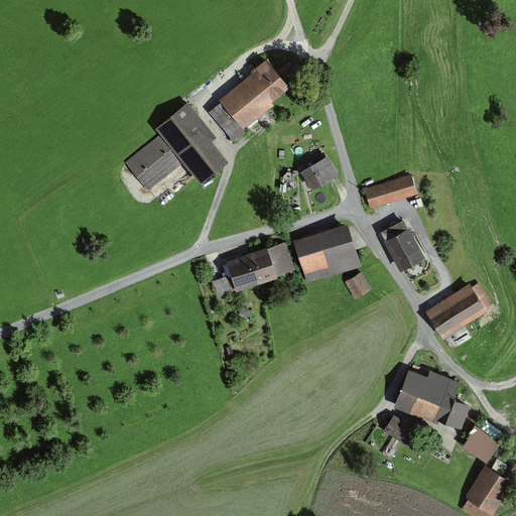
[(290,88),(265,60),(222,101),(245,129),(290,88)]
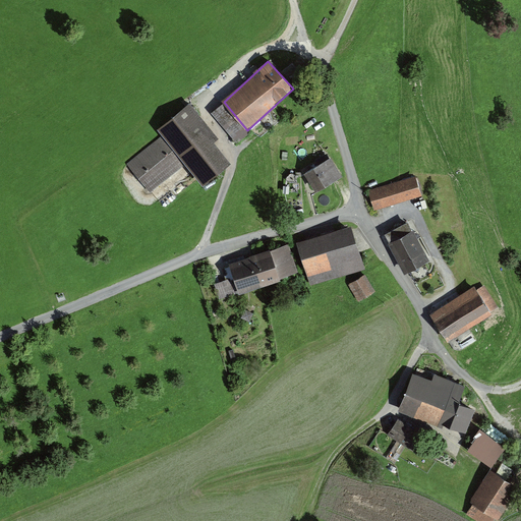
[(222,138),(190,100),(158,126),(166,135),(130,165),(152,191),(186,163),(205,184),(232,162),(216,143),(222,138)]
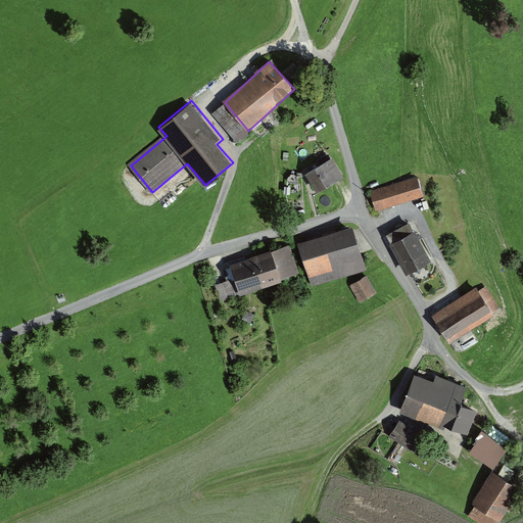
[(334,157),(306,175),(318,193),(345,176),(334,157)]
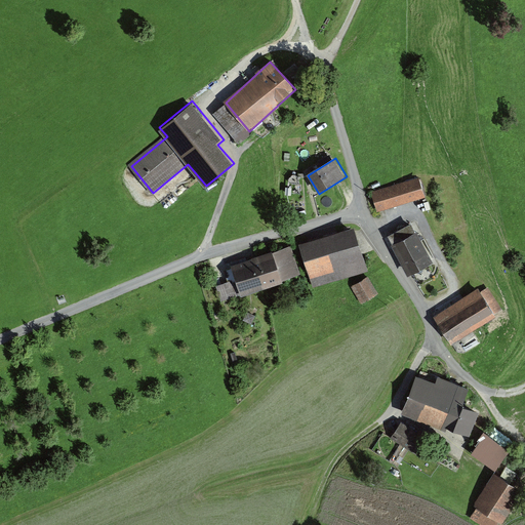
[(419,177),(373,192),(379,212),(426,198),(419,177)]
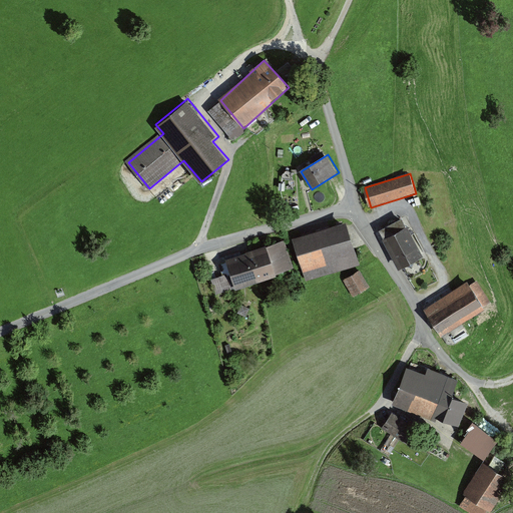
[(380,231),(399,269),(422,257),(403,219),(380,231)]
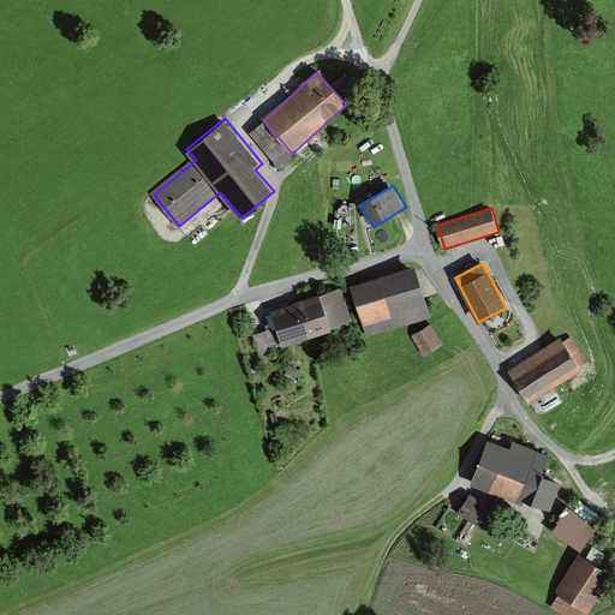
[(368,338),(431,317),(416,268),(352,288),(368,338)]
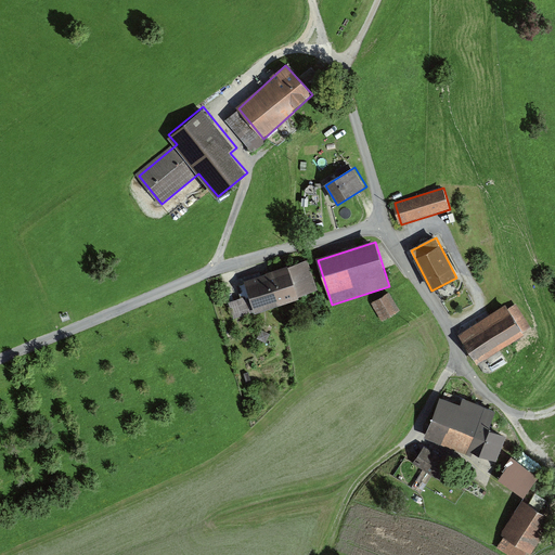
[(256,312),(319,291),(309,261),(246,283),(256,312)]
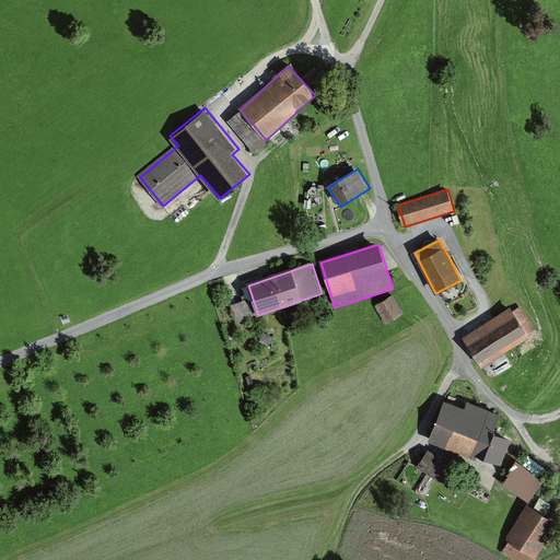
[(376,306),(386,326),(405,316),(395,296),(376,306)]
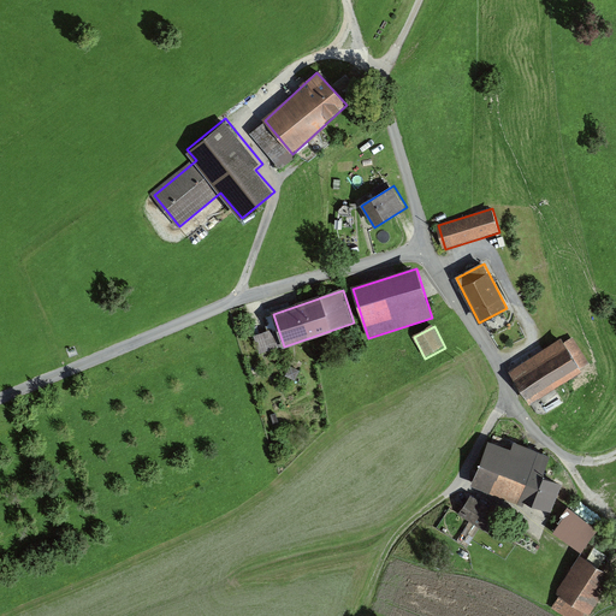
[(272,331),(256,337),(261,351),(277,345),(272,331)]
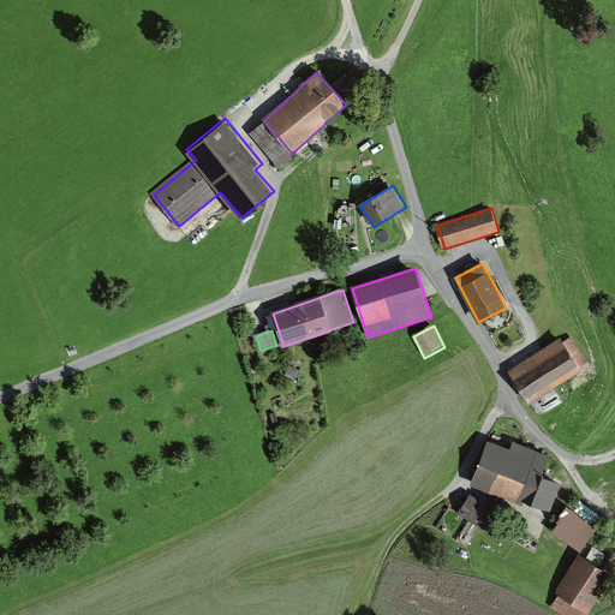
[(561,340),(508,371),(527,402),(579,371),(561,340)]
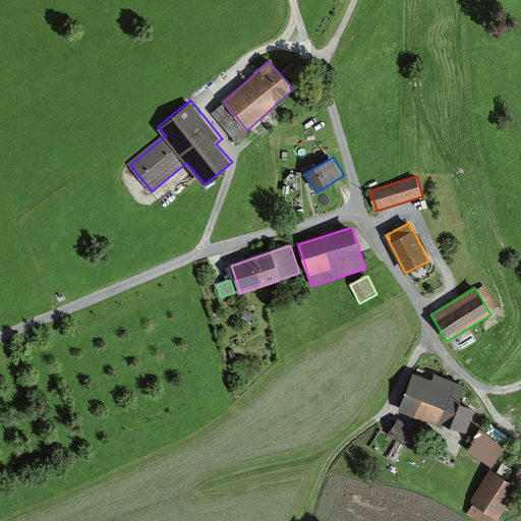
[(459,403),(465,387),(436,374),(432,382),(413,373),(398,412),(448,432),(450,426),(465,432),(475,409),(459,403)]
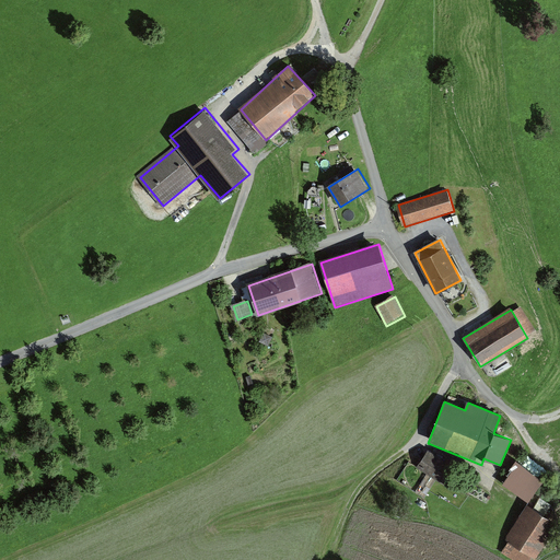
[(458,470),(430,452),(419,468),(447,487),(458,470)]
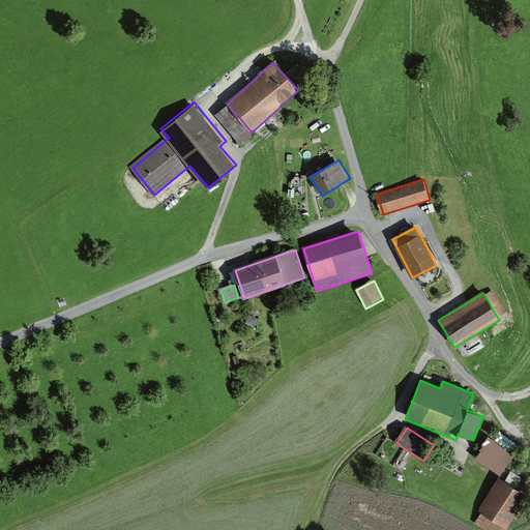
[(514,455),(489,437),(475,455),(500,474),(514,455)]
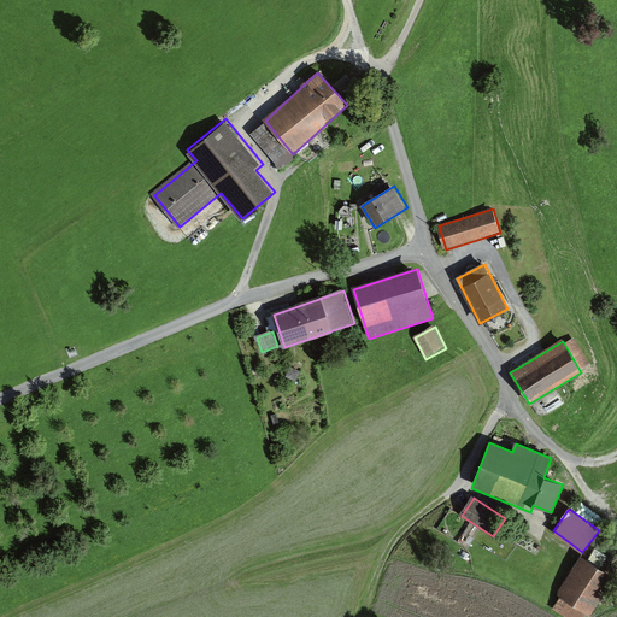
[(616,573),(580,554),(551,610),(563,616),(583,616),(586,612),(593,616),(616,573)]
